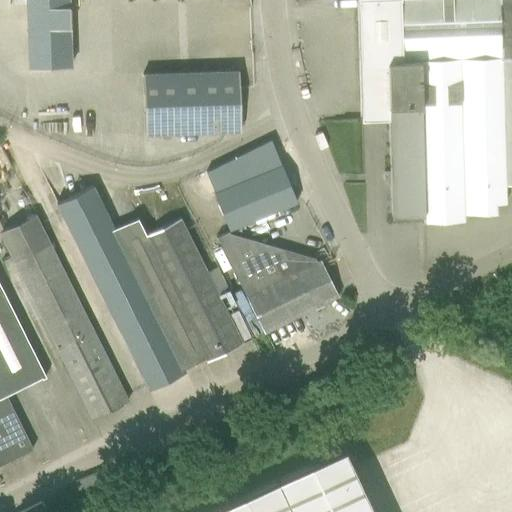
[(496,203),(506,203),(505,185),(511,184),(511,0),(357,0),(361,119),(388,118),(390,170),(384,171),(384,185),(390,184),(391,216),(423,215),(423,222),(464,220),(464,214),(496,213),(496,203)]
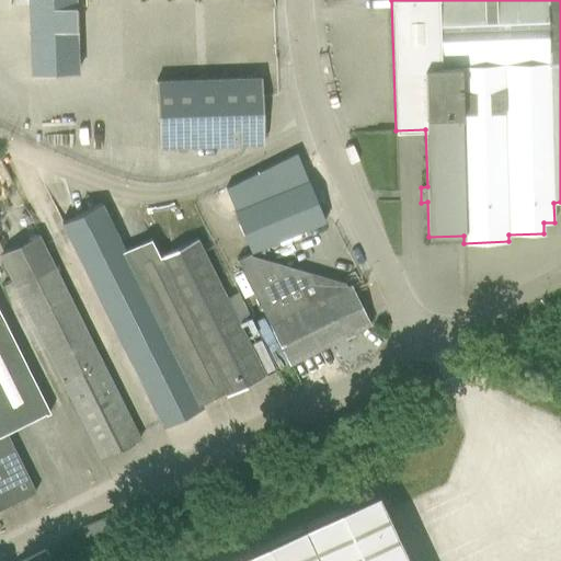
[(263,142),(262,96),(261,77),(157,81),(159,146),(263,142)]
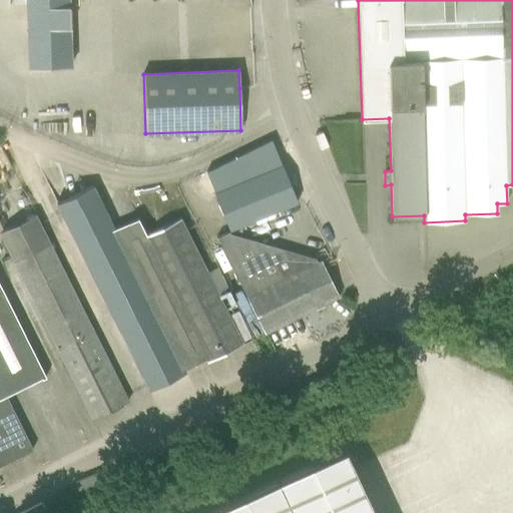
[(206,171),(214,191),(282,164),(272,139),(206,171)]
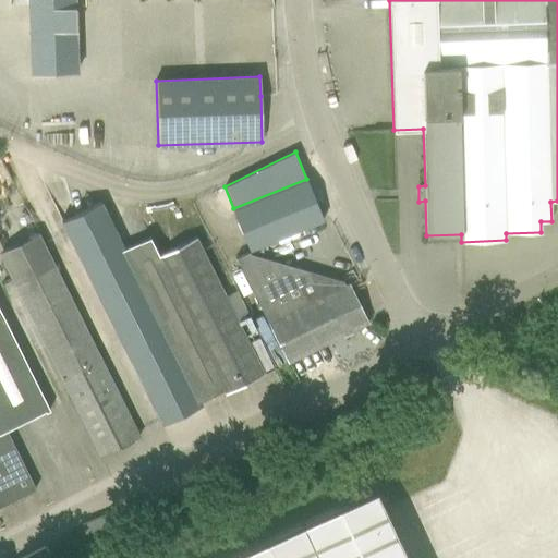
[(233,208),(250,250),(322,220),(306,179),(233,208)]
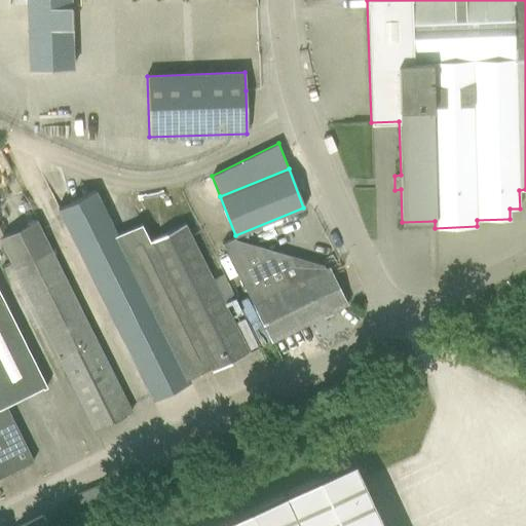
[(189,379),(199,374),(127,228),(117,232),(96,189),(58,208),(138,368),(154,401),(191,382),(189,379)]
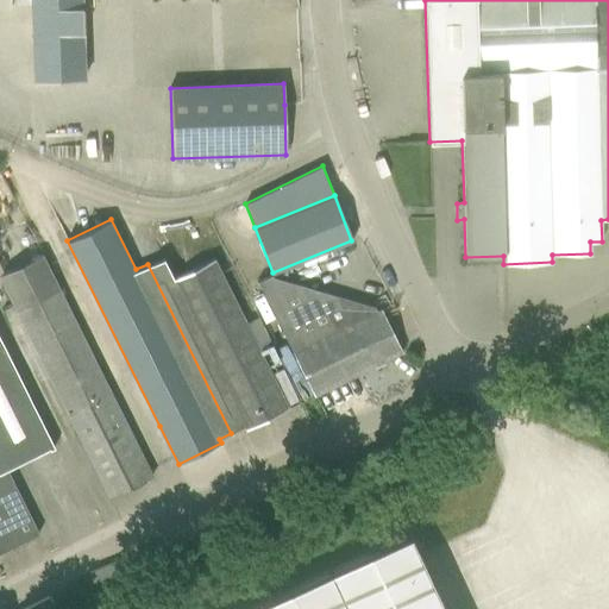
[(0,275),(0,276),(55,387),(110,497),(152,476),(98,365),(42,255),(41,256),(0,275)]
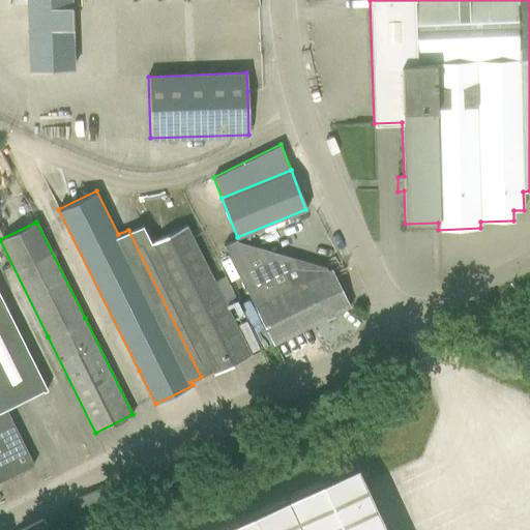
[(226,274),(213,281),(185,225),(150,243),(141,224),(128,230),(201,377),(212,371),(214,374),(252,355),(251,354),(226,304),(237,298),(226,274)]
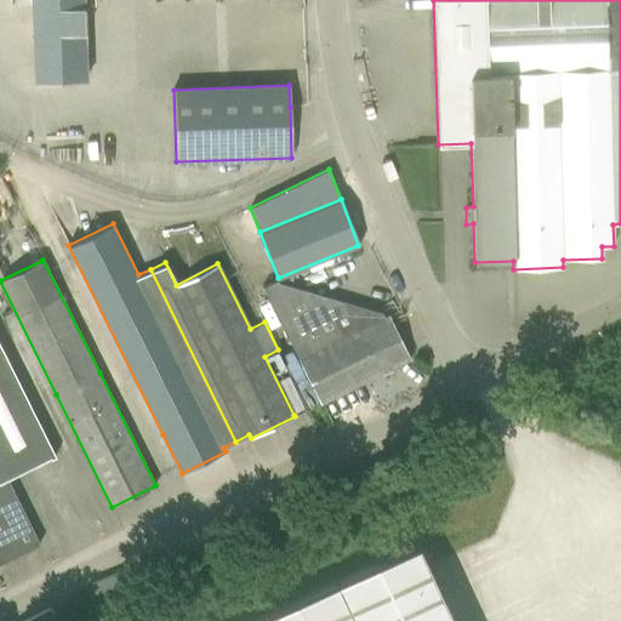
[(389,315),(386,317),(383,312),(278,280),(265,286),(300,358),(320,404),(410,359),(389,315)]
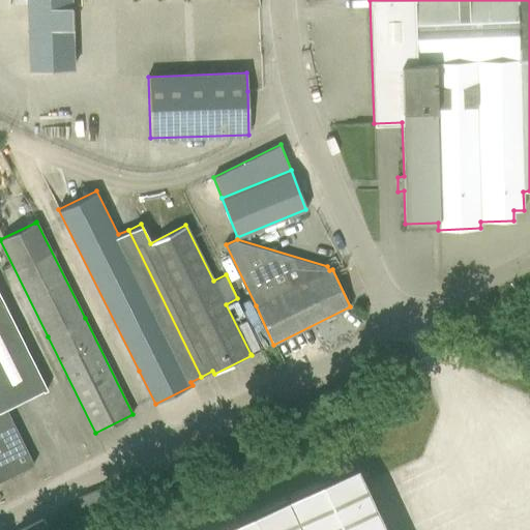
[(0,480),(34,464),(6,408),(43,390),(43,391),(48,389),(0,293),(0,480)]
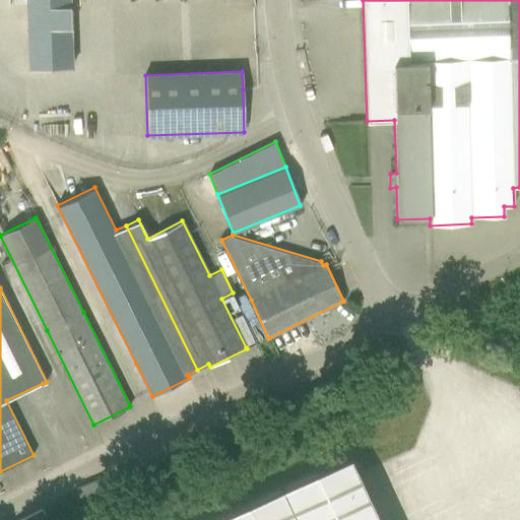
[(379,519),(349,456),(209,519),(379,519)]
